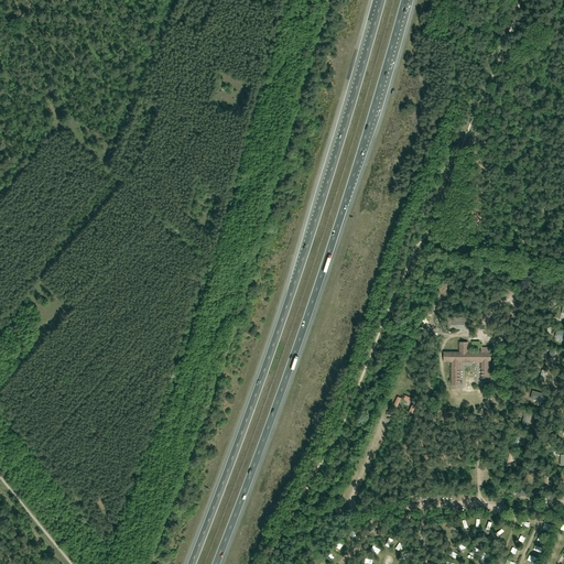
[(470,317),(447,317),(447,329),(470,329),(470,317)]
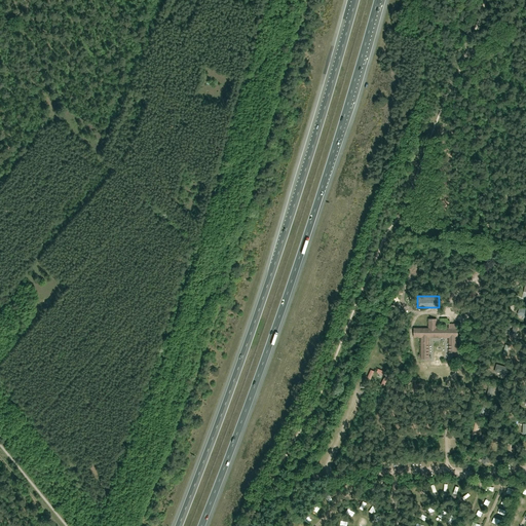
[(525,309),(520,307),(517,314),(525,317),(525,309)]
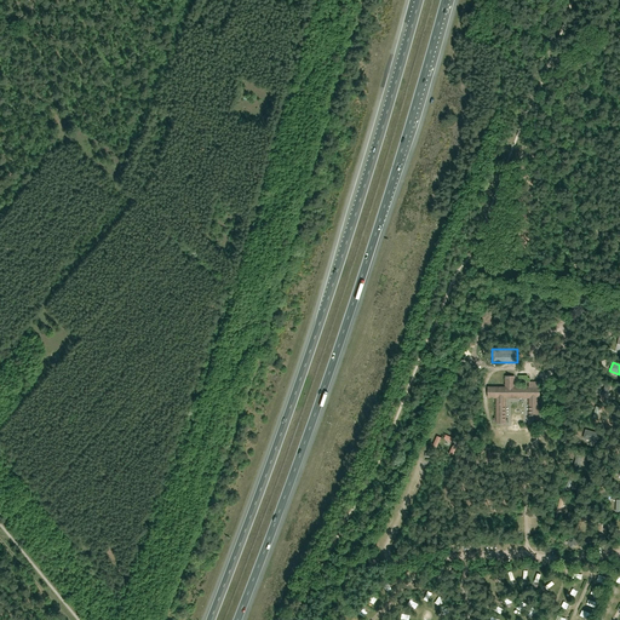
[(488,399),(497,399),(497,424),(506,424),(506,399),(528,399),(528,424),(539,424),(539,399),(540,399),(540,388),(539,388),(539,382),(529,382),(529,386),(515,388),(515,377),(505,377),(505,386),(488,386),(488,399)]
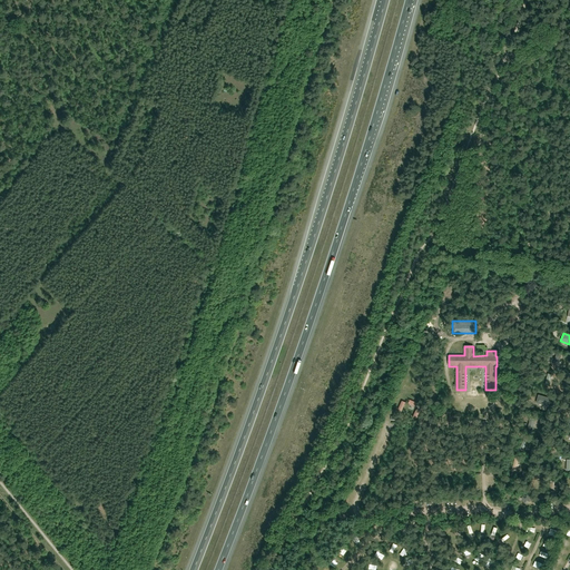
[(481,400),(483,394),(478,392),(480,385),(477,384),(472,396),(481,400)]
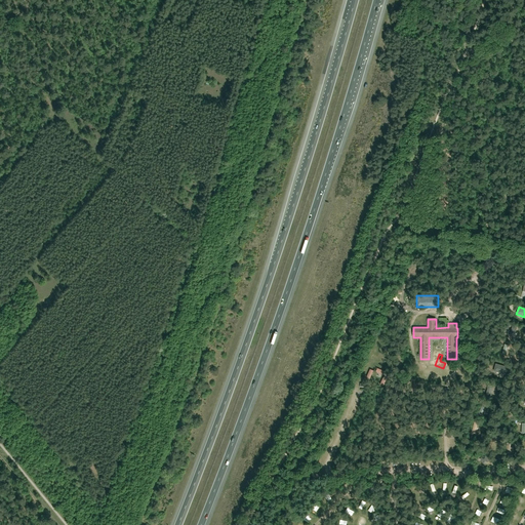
[(493,371),(506,374),(508,367),(495,363),(493,371)]
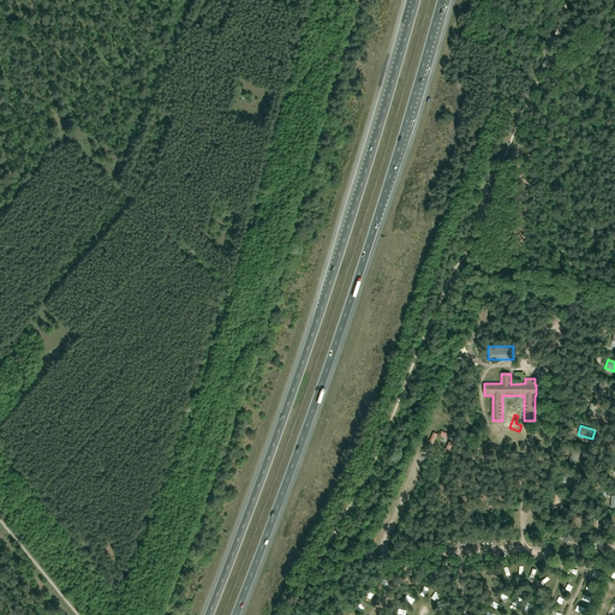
[(571,533),(562,537),(563,539),(565,539),(566,543),(572,541),(571,537),(572,536),(571,533)]
